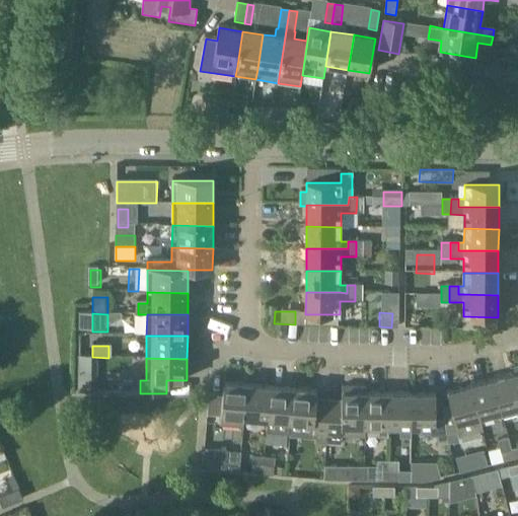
[(517,384),(515,374),(494,380),(502,413),(504,419),(516,415),(517,415),(517,384)]
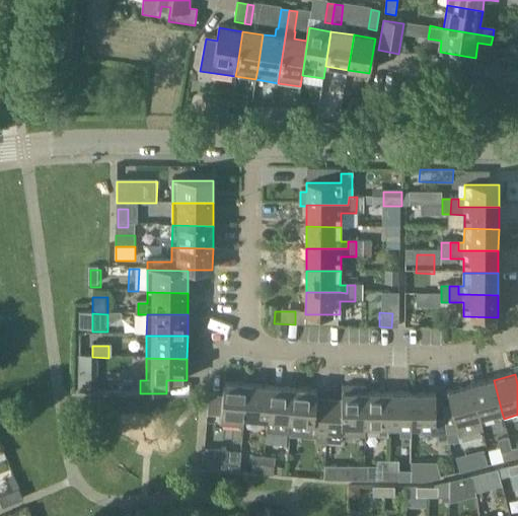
[(504,419),(502,413),(494,380),(470,386),(478,419),(493,415),(494,421),(504,419)]
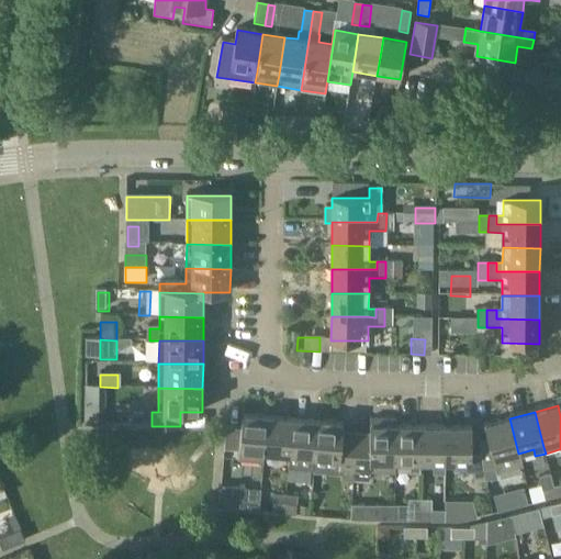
[(267,417),(243,415),(240,437),(227,436),(225,461),(262,465),(264,454),(267,417)]
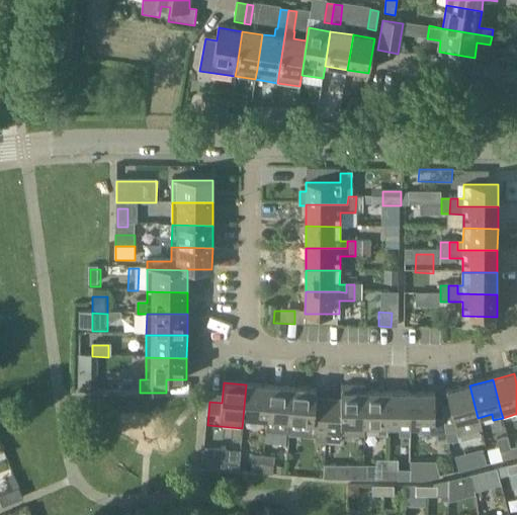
[(246,384),(243,418),(266,420),(268,387),(246,384)]
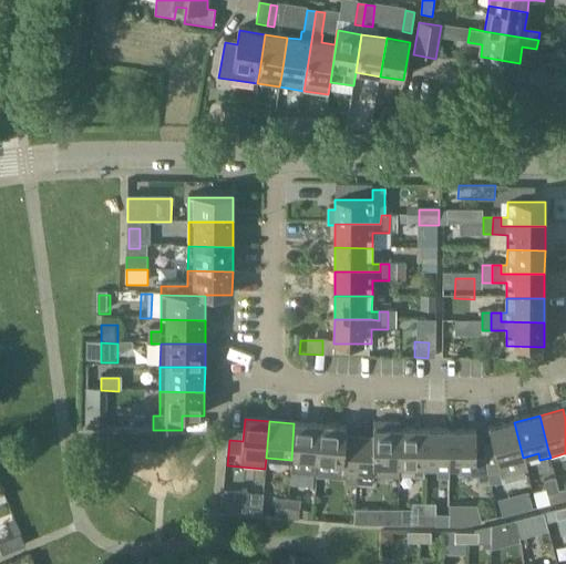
[(485,449),(486,459),(490,485),(502,483),(502,479),(527,473),(523,458),(514,422),(490,429),(494,447),(485,449)]
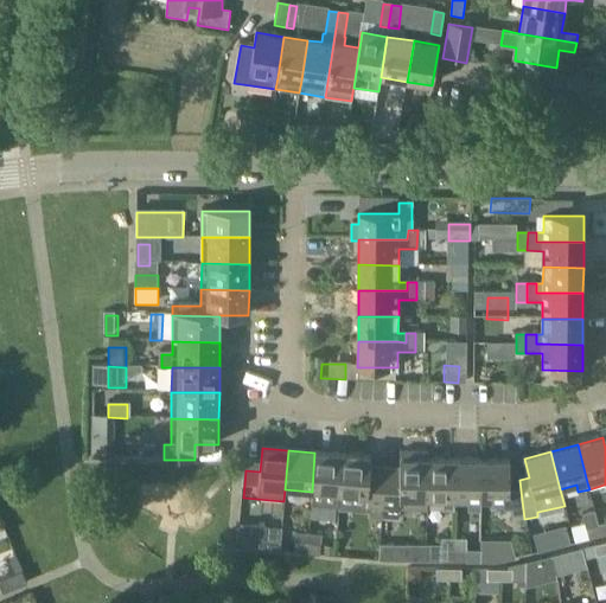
[(339,494),(343,455),(314,453),(312,492),(316,492),(314,502),(338,505),(338,494),(339,494)]
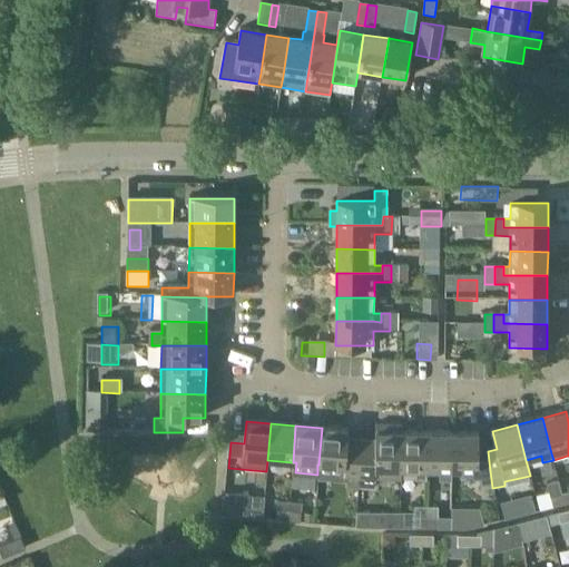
[(357,488),(361,439),(347,439),(349,431),(322,428),(319,465),(344,467),(343,478),(347,479),(346,487),(357,488)]
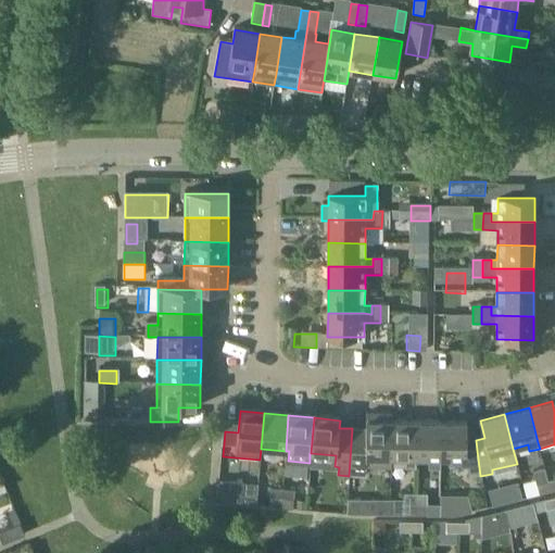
[(390,468),(390,457),(390,423),(366,422),(366,429),(352,428),(349,476),(362,477),(362,468),(366,468),(390,468)]
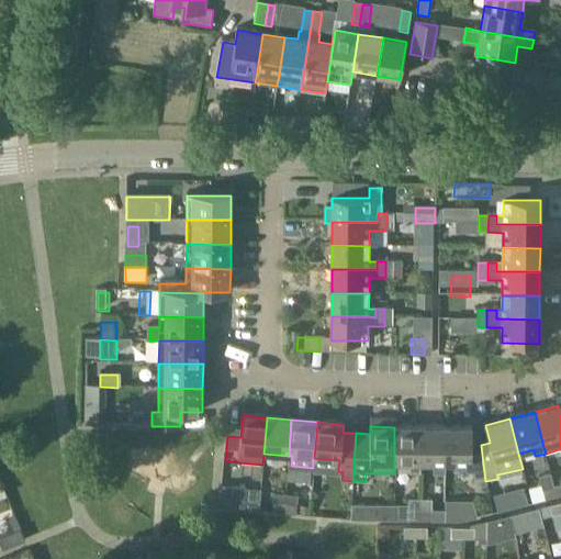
[(394,427),(394,462),(410,462),(410,474),(419,474),(419,464),(421,427),(394,427)]
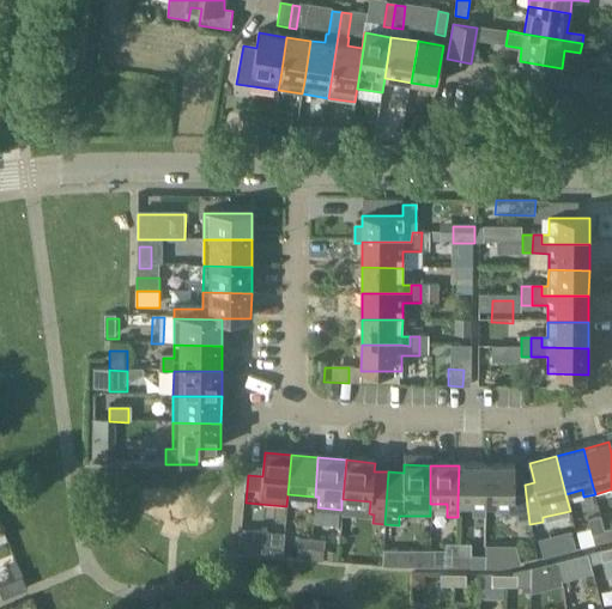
[(459,466),(458,505),(473,505),(473,517),(485,517),(485,505),(485,466),(459,466)]
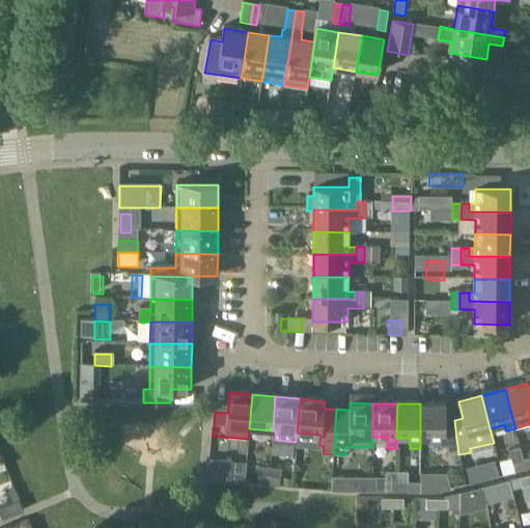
[(445,405),(420,404),(420,438),(434,438),(435,442),(442,448),(446,447),(448,456),(458,454),(455,429),(444,429),(445,405)]
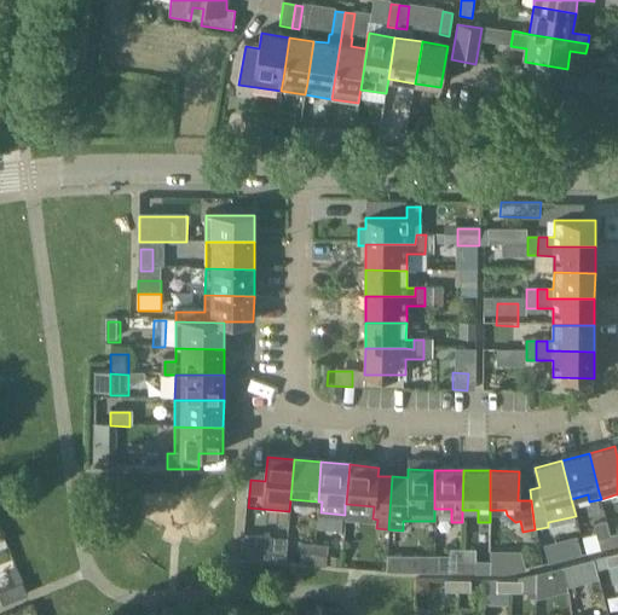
[(613,547),(611,537),(608,527),(595,531),(598,540),(600,551),(613,547)]
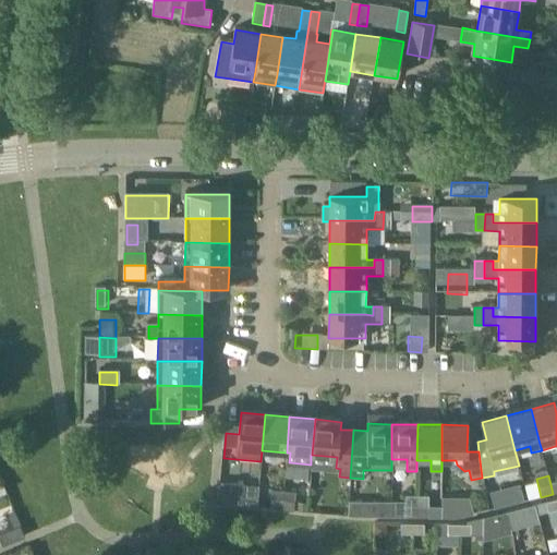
[(521,501),(533,498),(530,483),(518,485),(521,501)]
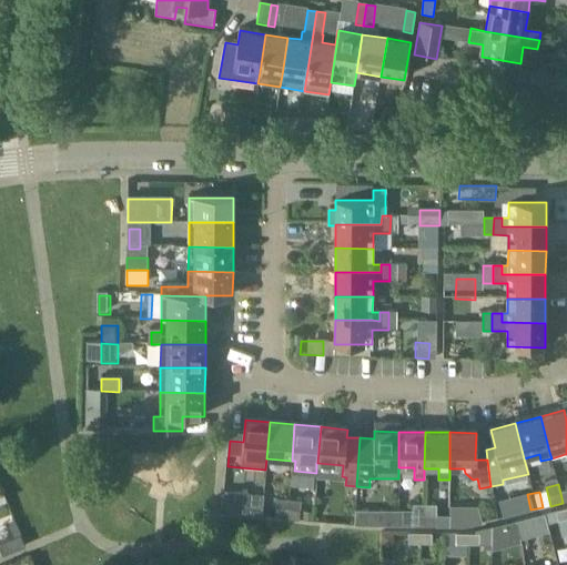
[(423,527),(423,505),(413,505),(413,527),(423,527)]
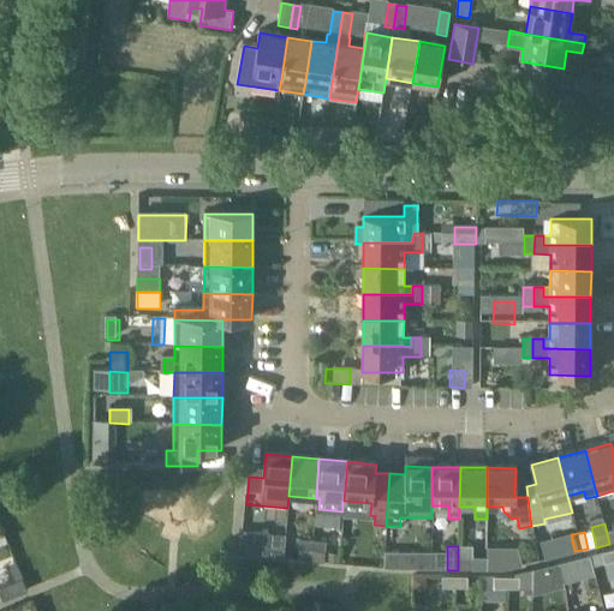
[(458,546),(458,570),(474,570),(474,546),(458,546)]
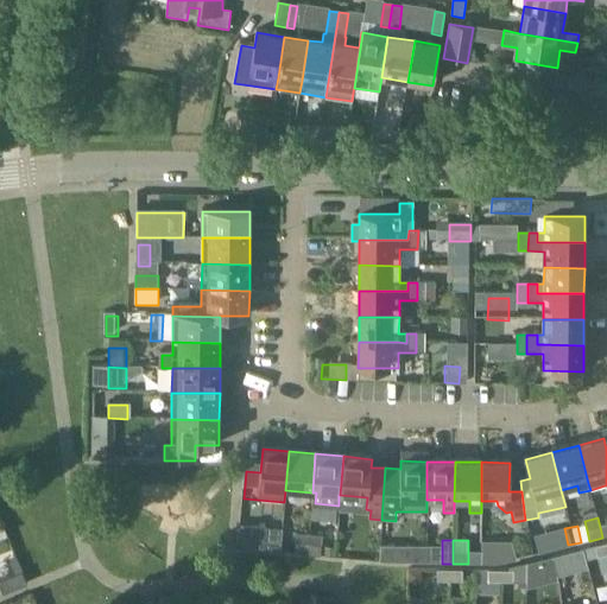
[(296,544),(295,554),(307,555),(308,545),(296,544)]
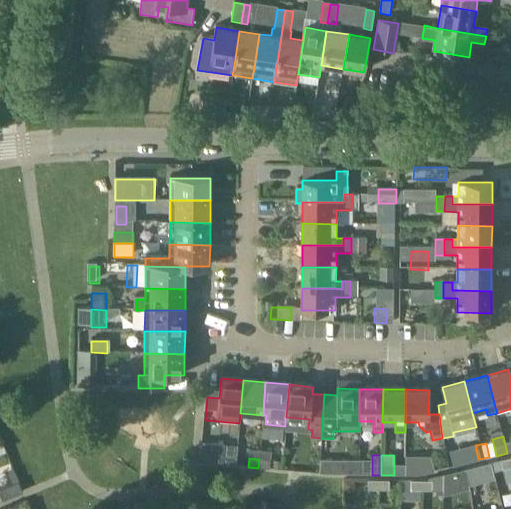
[(270,460),(259,459),(258,468),(269,469),(270,460)]
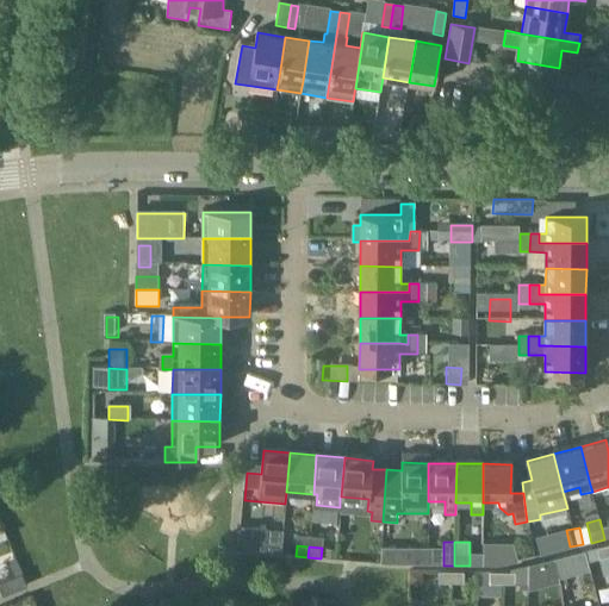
[(601,560),(608,557),(608,547),(597,549),(601,560)]
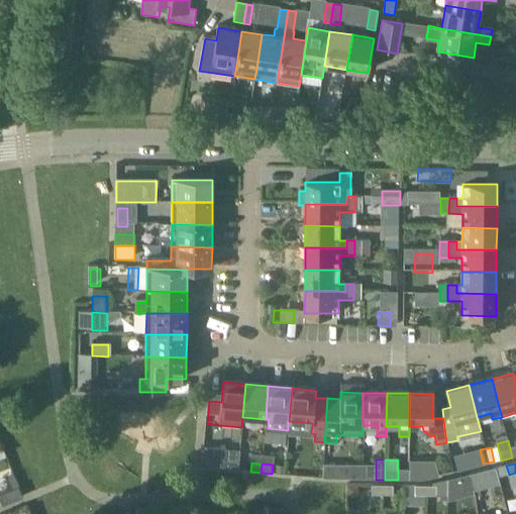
[(414,466),(415,480),(433,479),(433,466),(414,466)]
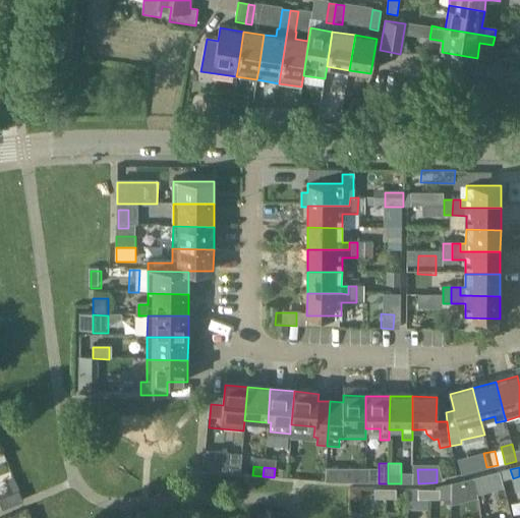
[(326,485),(346,486),(347,472),(327,471),(326,485)]
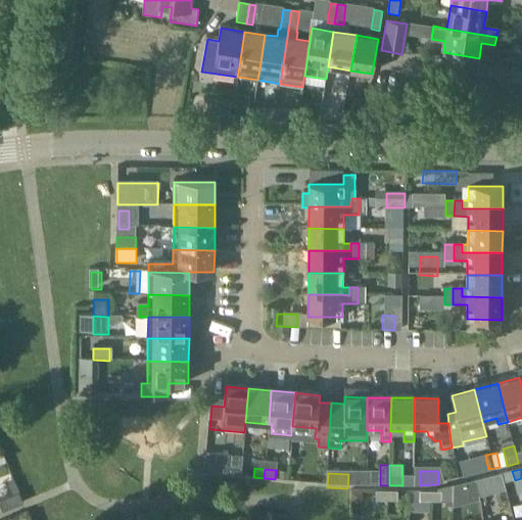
[(476,480),(479,498),(490,494),(485,478),(476,480)]
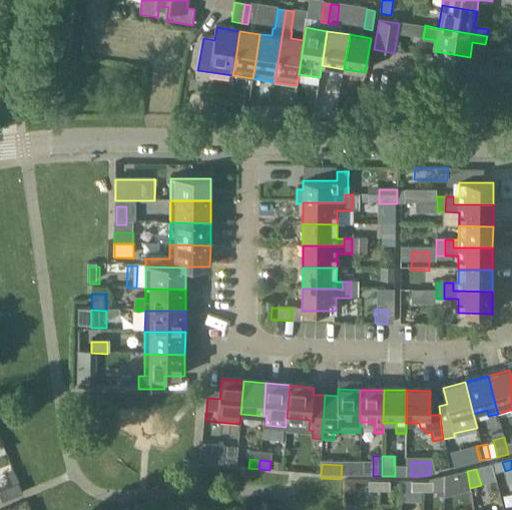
[(470,488),(467,471),(456,474),(445,477),(445,496),(470,489),(470,488)]
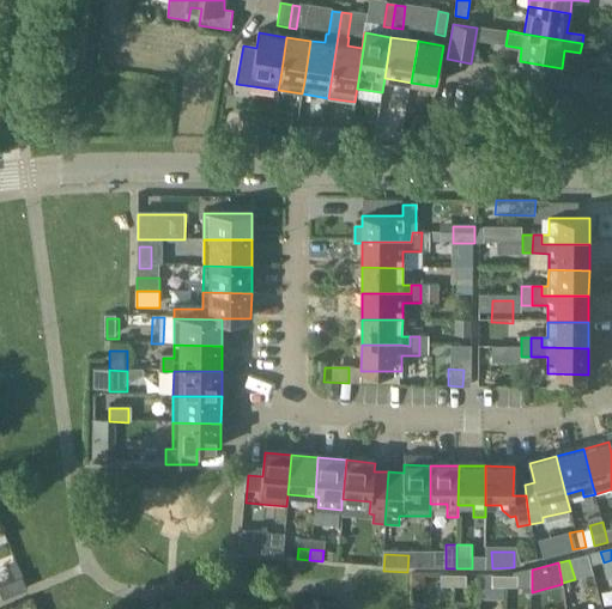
[(441,588),(454,588),(454,576),(441,576),(441,588)]
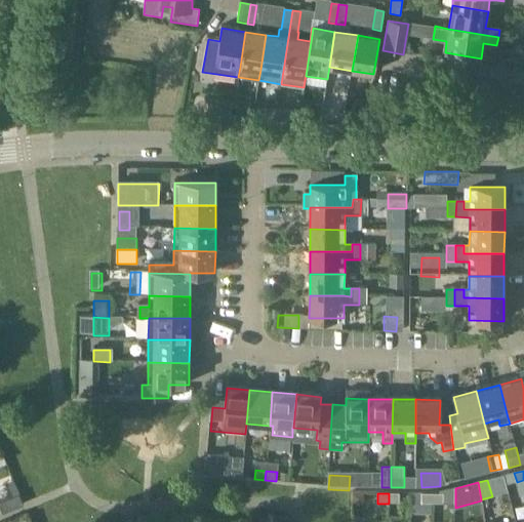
[(389,493),(389,504),(399,504),(400,493),(389,493)]
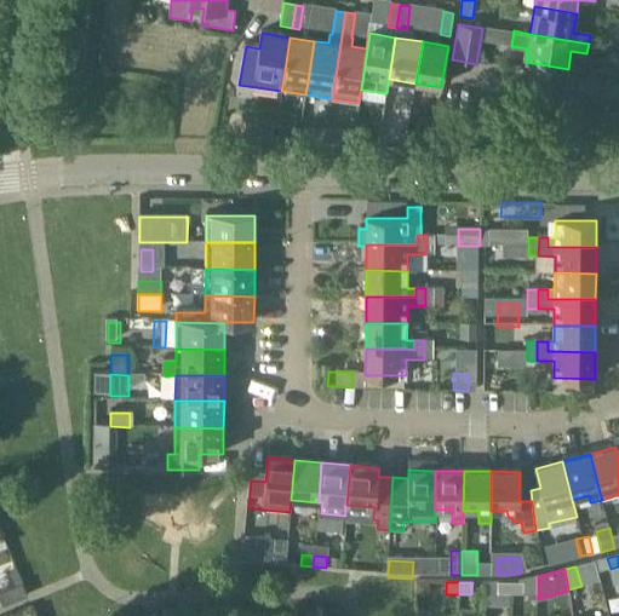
[(498,594),(511,594),(511,583),(498,582),(498,594)]
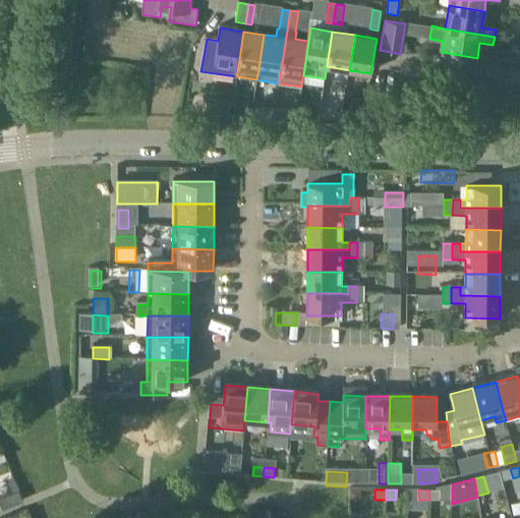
[(429,491),(429,500),(440,500),(440,491),(429,491)]
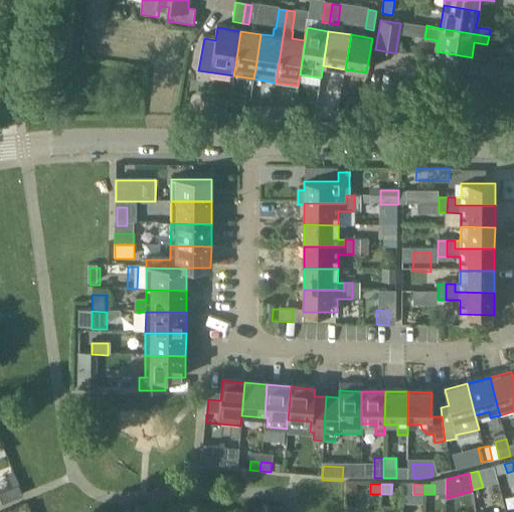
[(18,486),(0,493),(0,498),(3,505),(23,496),(18,486)]
